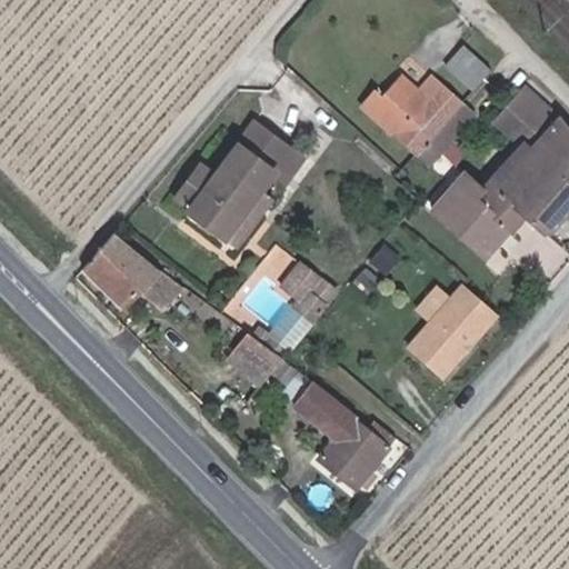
[(438,60),(467,83),(483,63),(455,40),(438,60)]
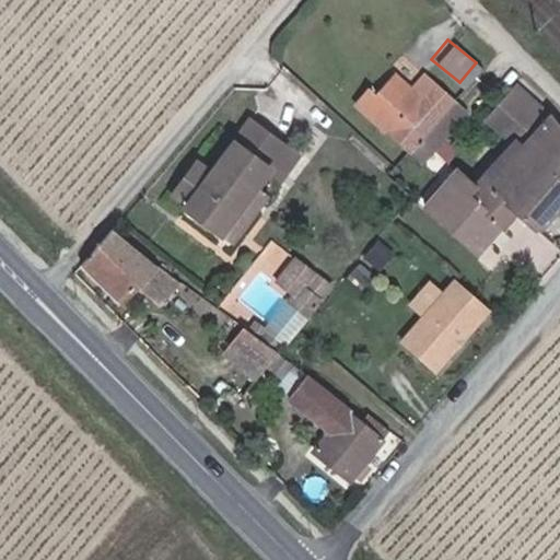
[(448,97),(417,71),(405,86),(388,72),(371,93),(363,86),(351,102),(406,148),(448,97)]
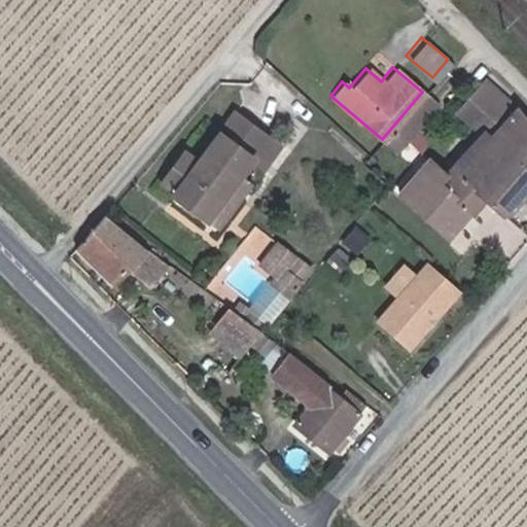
[(467,163),(519,105),(488,76),(462,104),(488,129),(462,159),(467,163)]
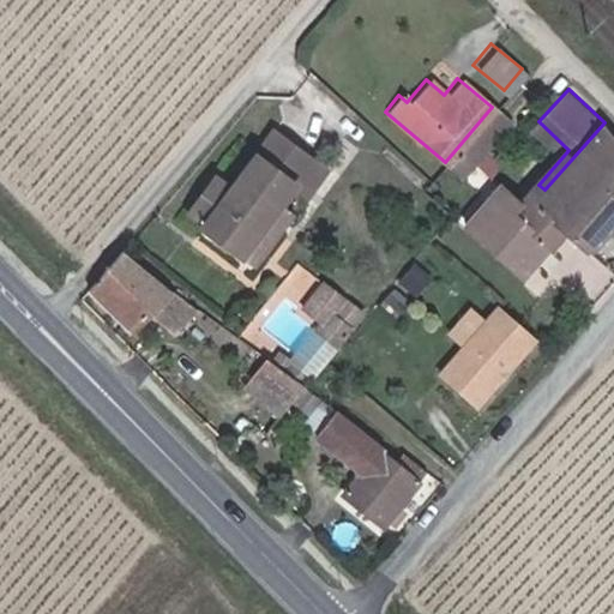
[(510,121),(492,107),(445,162),(463,178),(510,121)]
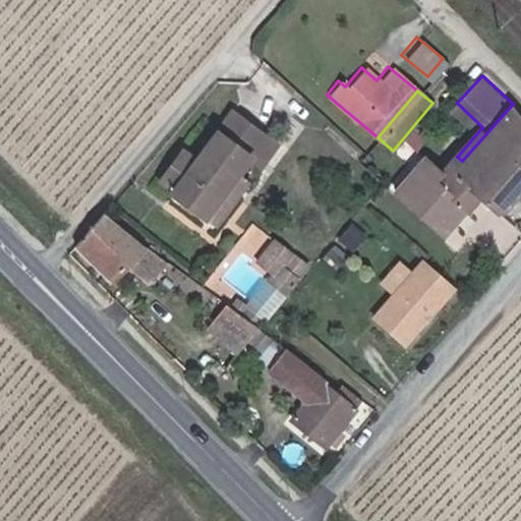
[(267,127),(233,103),(222,122),(257,148),(256,150),(264,159),(268,153),(255,138),(267,127)]
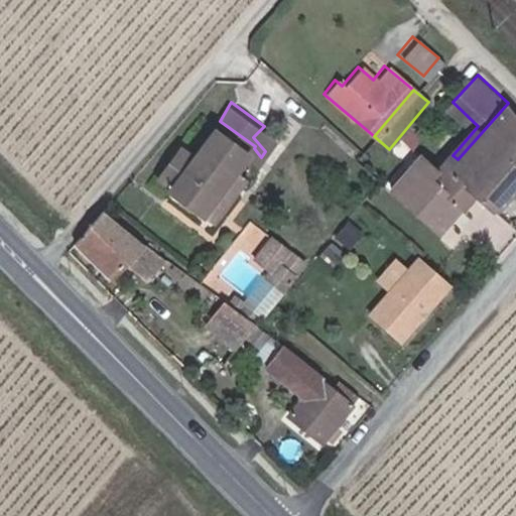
[(446,162),(414,199),(447,227),(482,189),(475,183),(515,137),(515,109),(508,103),(458,159),(453,155),(446,162)]
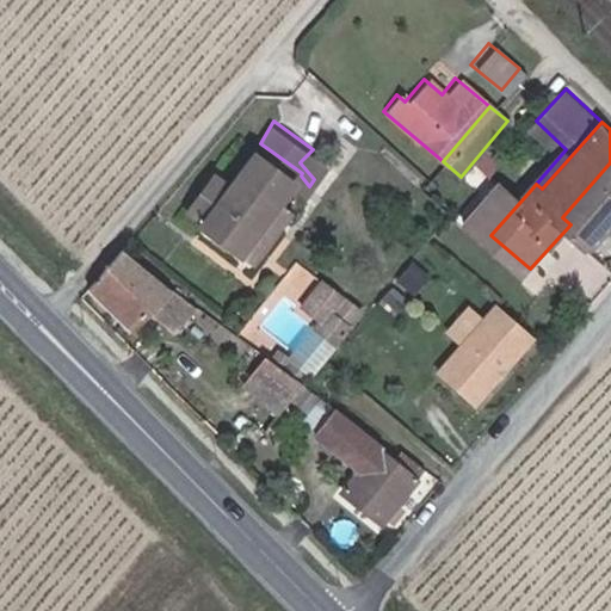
[(302,173),(260,143),(236,177),(220,165),(193,202),(209,215),(207,218),(250,248),(282,201),(301,176),(302,173)]
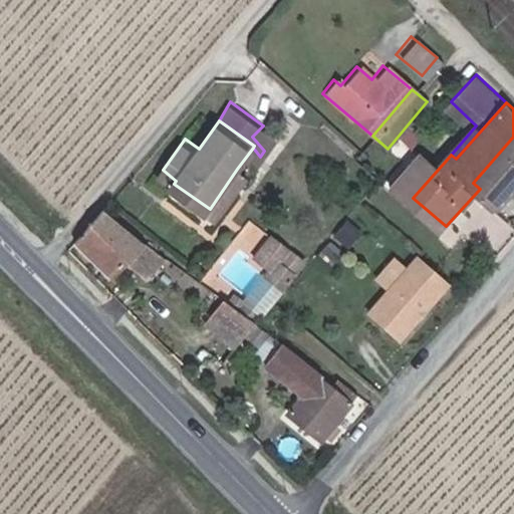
[(276,136),(263,125),(252,137),(264,151),(276,136)]
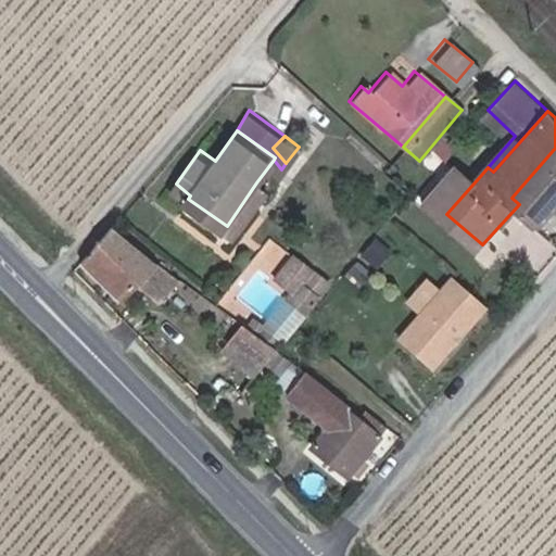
[(555,199),(555,148),(512,198),(519,204),(538,220),(555,199)]
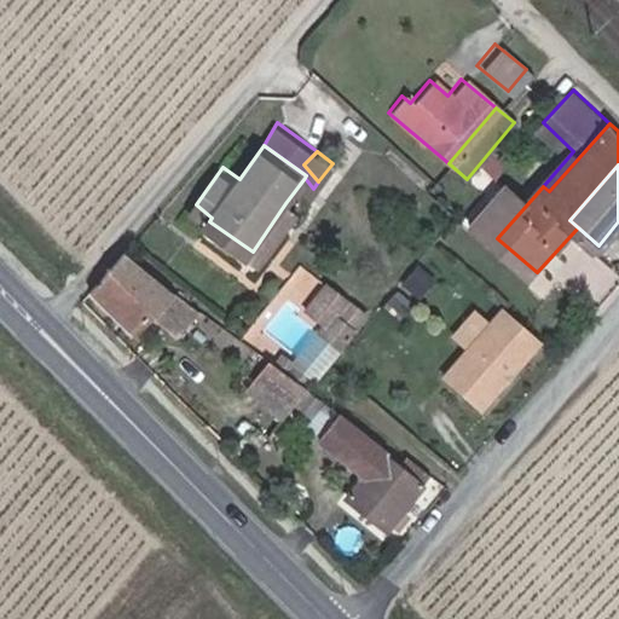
[(475,220),(497,238),(536,195),(515,175),(475,220)]
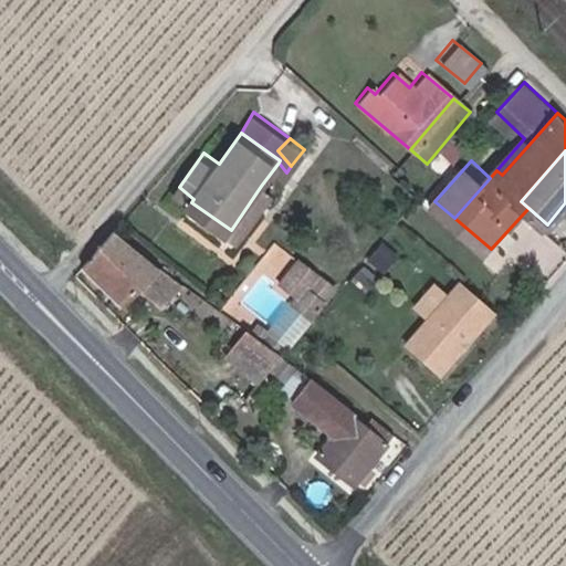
[(273,194),(261,186),(231,230),(242,238),(273,194)]
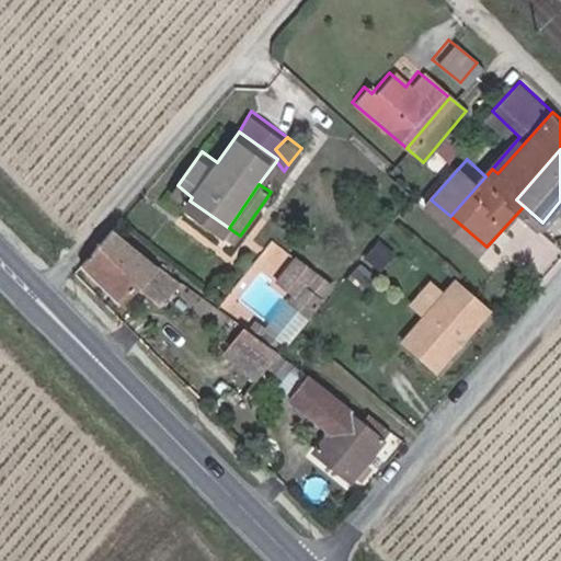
[(161,255),(117,224),(87,260),(124,297),(148,271),(161,255)]
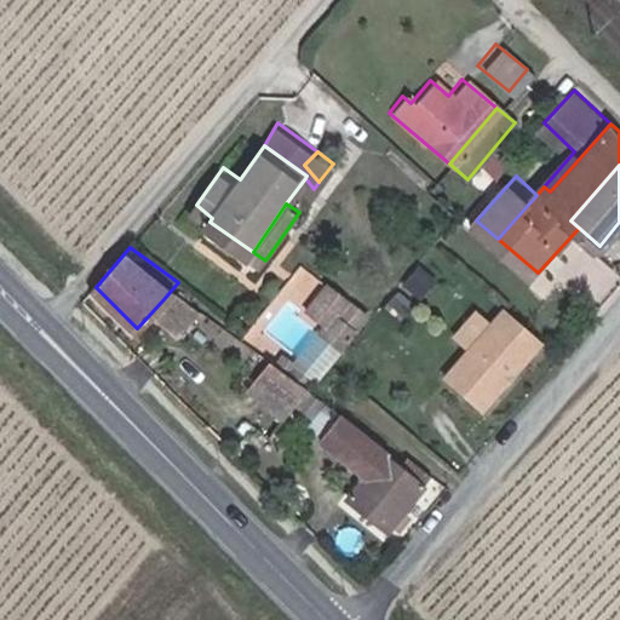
[(417,291),(431,274),(417,260),(401,277),(417,291)]
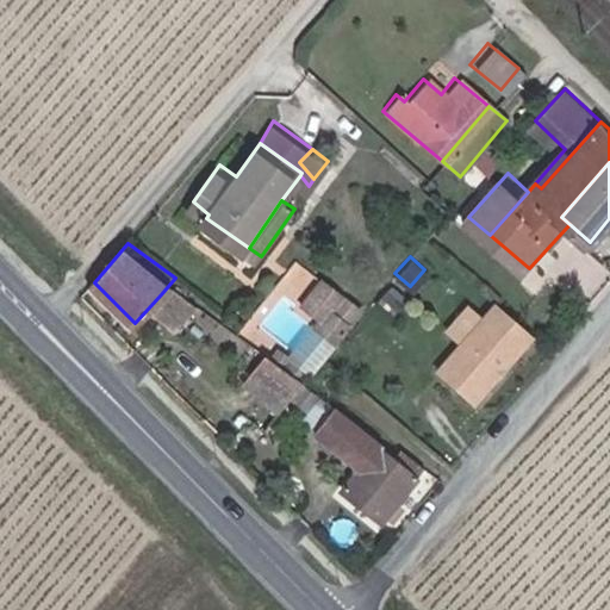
[(368,303),(332,272),(310,297),(329,313),(338,303),(355,319),(368,303)]
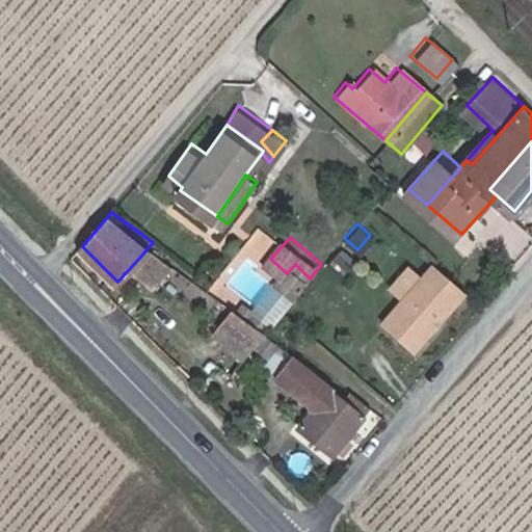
[(166,253),(153,242),(140,257),(153,266),(166,253)]
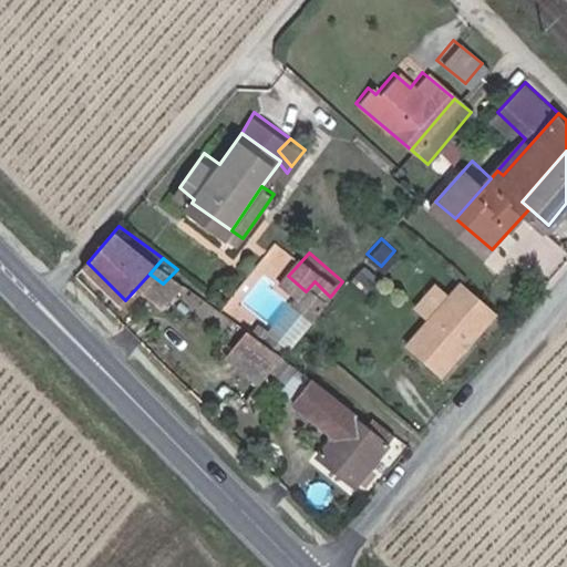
[(371,277),(359,267),(348,280),(361,290),(371,277)]
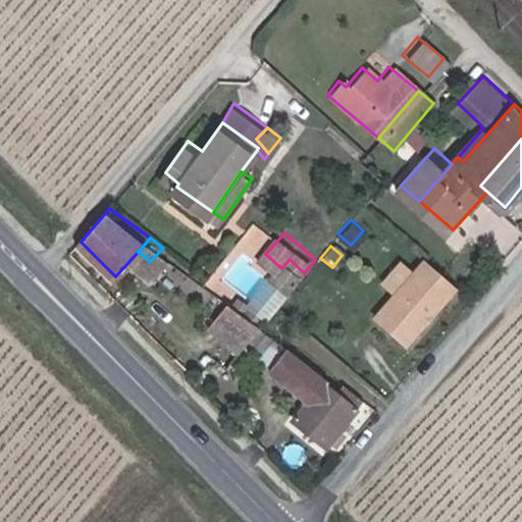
[(171,254),(163,248),(150,261),(157,268),(171,254)]
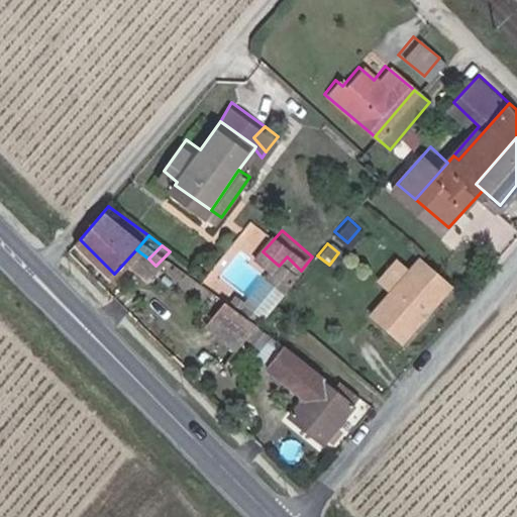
[(409,267),(398,257),(376,282),(388,293),(370,312),(405,343),(454,286),(419,255),(409,267)]
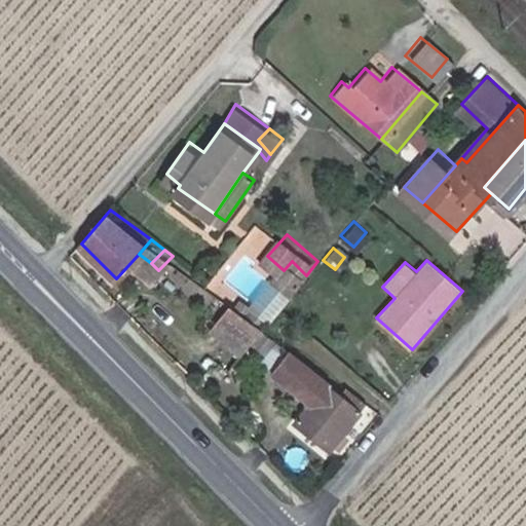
[(306,275),(292,261),(284,270),(299,284),(306,275)]
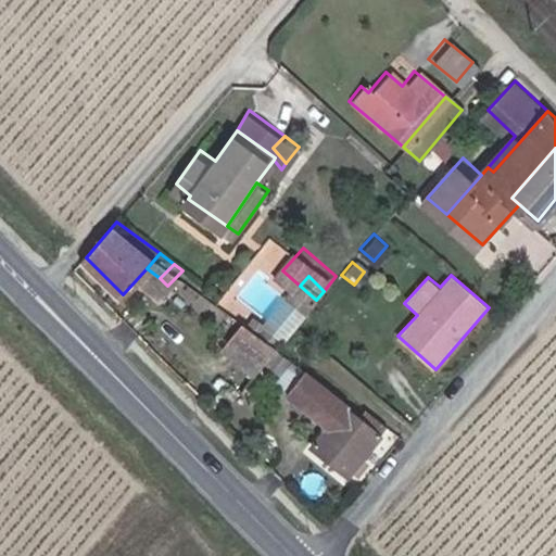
[(288,333),(269,319),(263,329),(280,341),(288,333)]
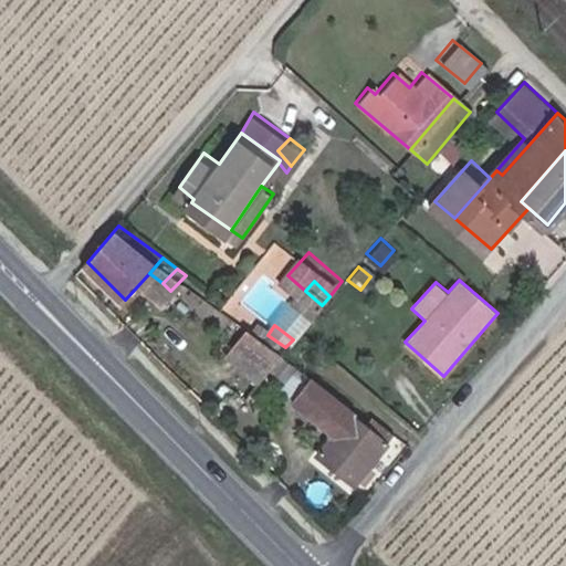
[(247,327),(224,355),(261,384),(283,355),(247,327)]
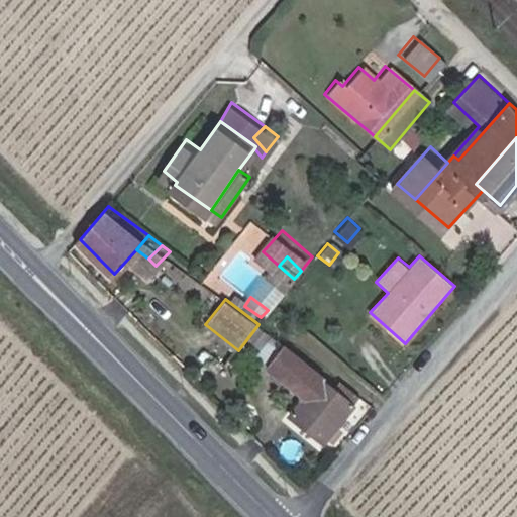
[(357,398),(291,344),(273,365),(309,394),(296,409),(327,435),(357,398)]
